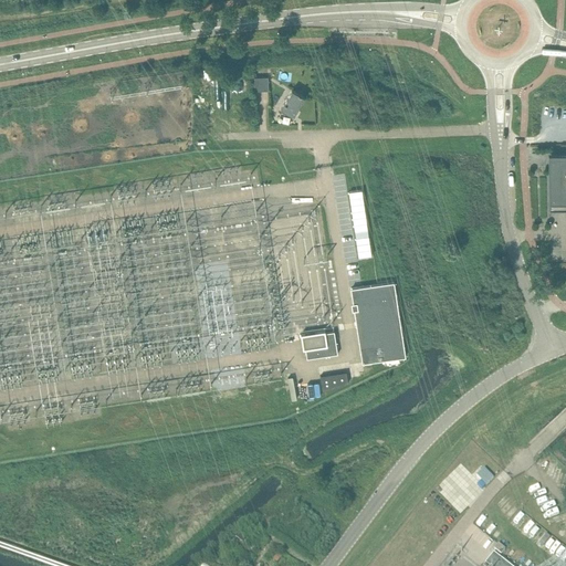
[(254,91),(254,92),(269,91),(268,77),(254,79),(254,82),(254,91)]
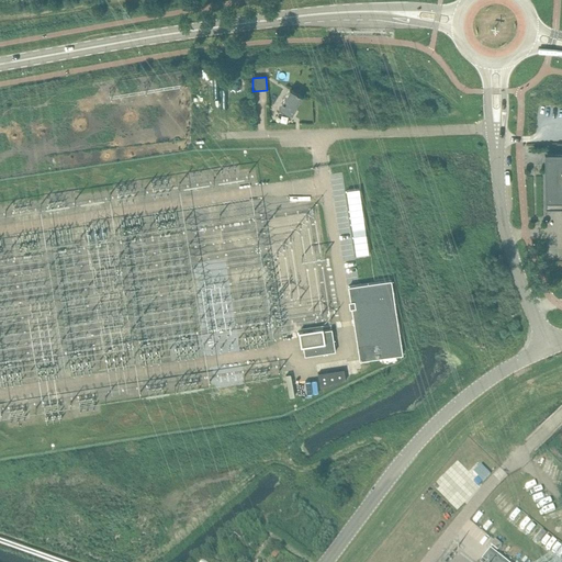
[(299,94),(300,94),(298,93),(296,93),(290,89),(279,108),(292,115),(303,97),(299,94)]
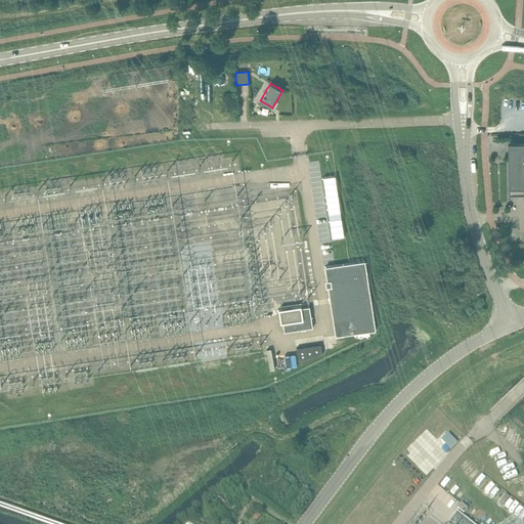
[(523,141),(508,142),(509,195),(523,194),(523,141)]
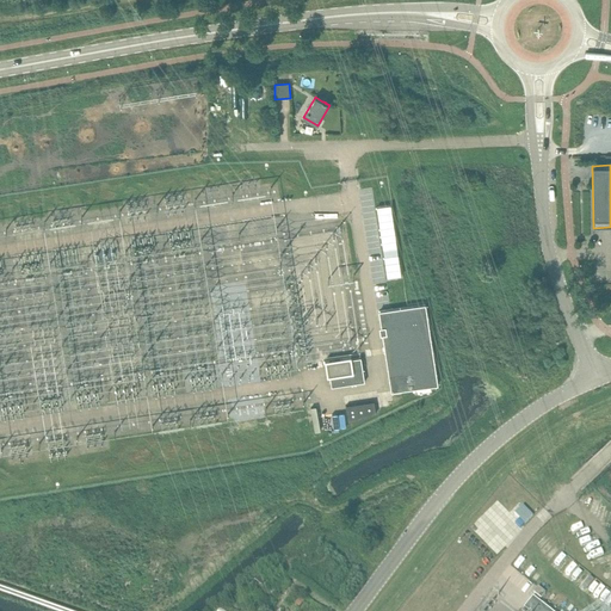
[(380,312),(392,393),(438,386),(426,304),(380,312)]
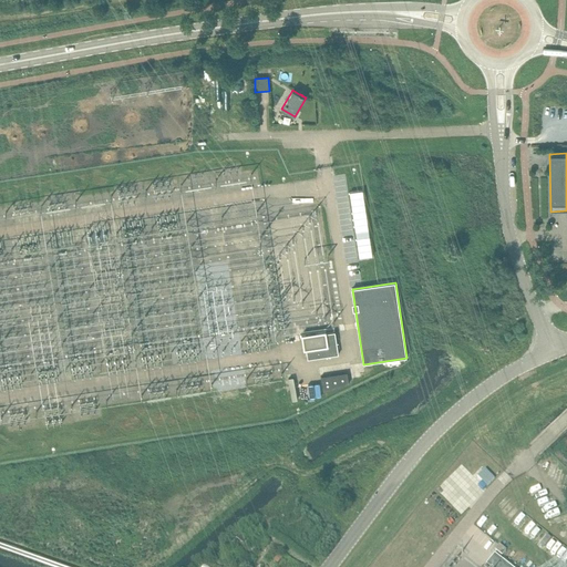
[(307,350),(308,360),(339,354),(334,332),(326,333),(326,331),(301,336),(305,350),(307,350)]
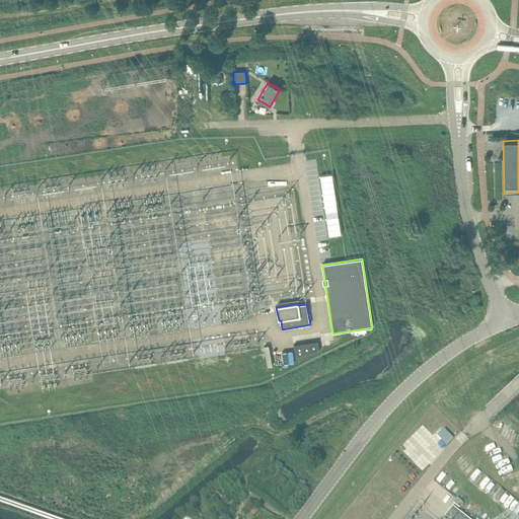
[(318,342),(294,345),(296,359),(319,352),(318,342)]
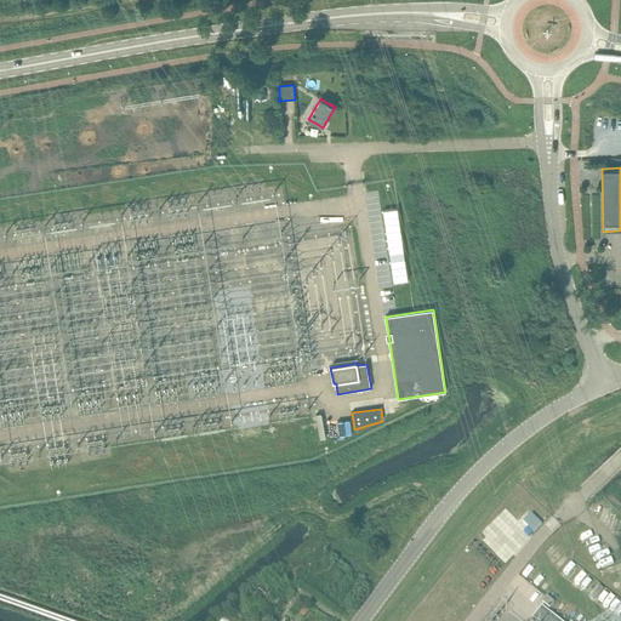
[(547,597),(542,603),(550,609),(554,603),(547,597)]
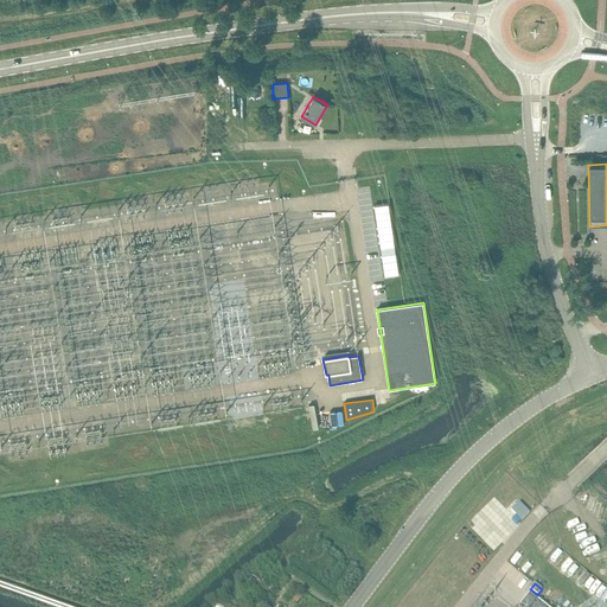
[(521,605),(523,606),(545,606),(529,594),(521,605)]
